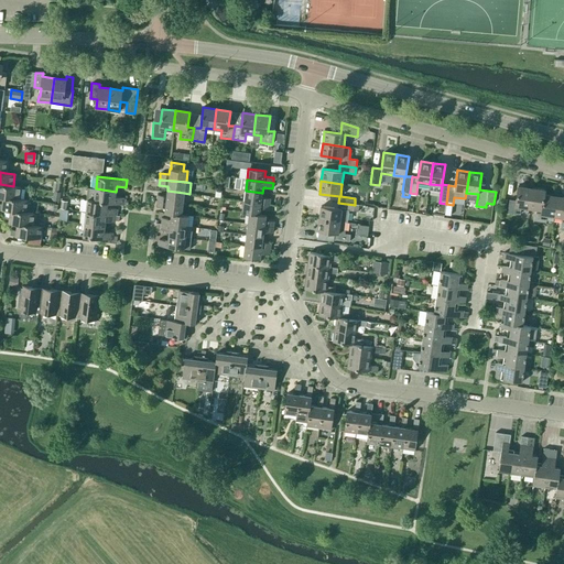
[(21,187),(13,186),(0,184),(0,197),(3,198),(3,197),(20,199),(21,187)]
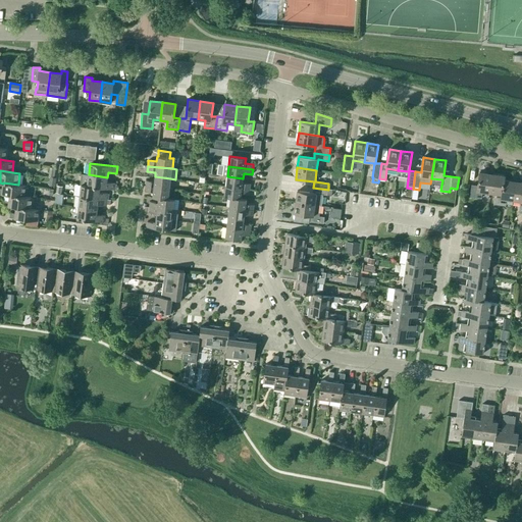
[(489,193),(492,174),(479,172),(477,186),(471,185),(470,197),(481,199),(482,192),(489,193)]
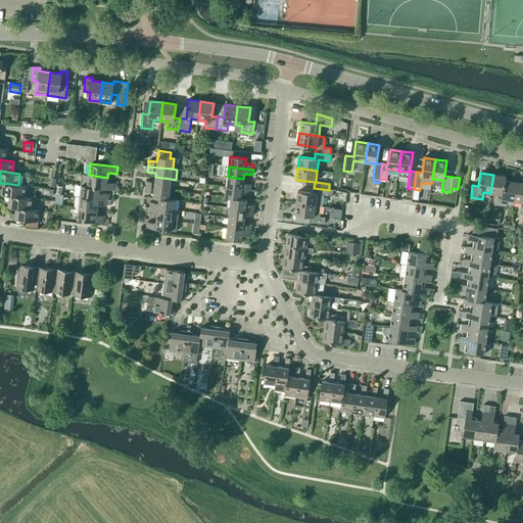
[(89,175),(81,174),(80,185),(81,186),(81,185),(87,186),(100,188),(114,190),(115,184),(107,183),(107,178),(89,175)]
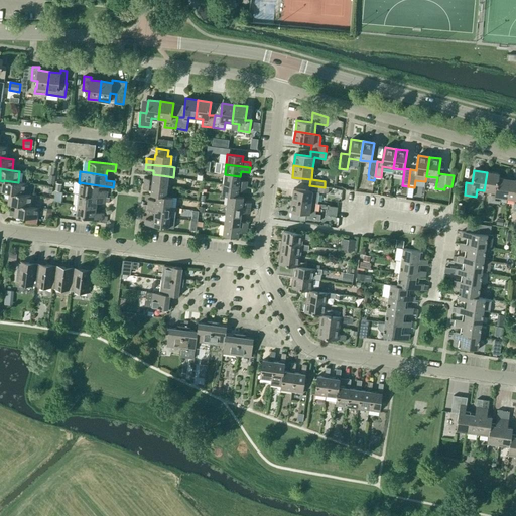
[(498,178),(499,174),(487,172),(484,190),(491,191),(489,202),(495,203),(496,197),(495,197),(498,178)]
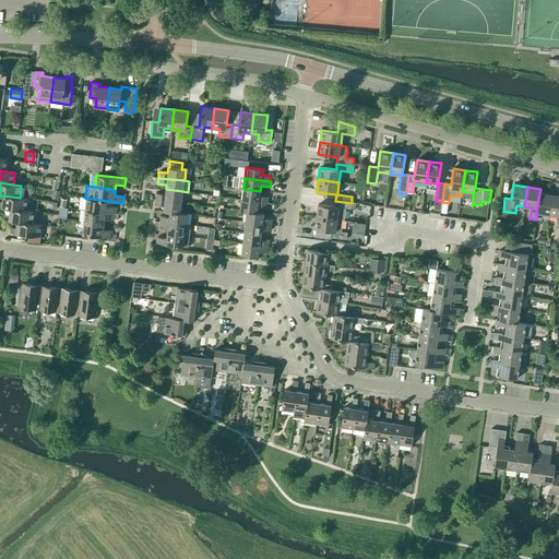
[(181,202),(182,191),(166,189),(165,194),(156,193),(155,199),(181,202)]
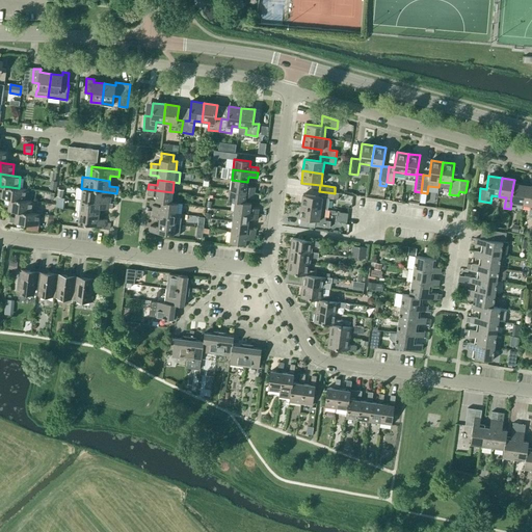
[(247,186),(247,182),(232,180),(230,190),(255,193),(256,188),(247,186)]
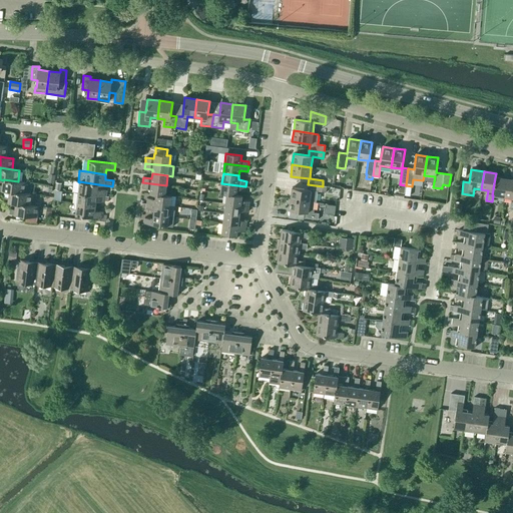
[(507,179),(495,177),(492,195),(493,195),(492,201),(497,202),(498,195),(505,196),(507,179)]
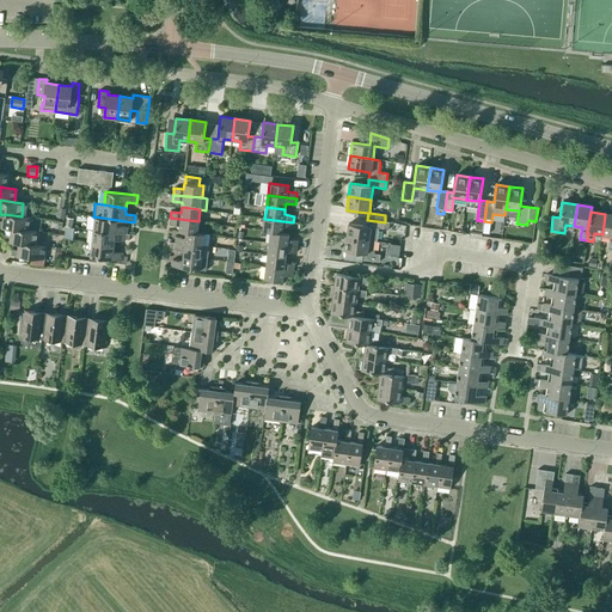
[(31,218),(22,216),(4,214),(4,215),(2,222),(0,221),(0,227),(11,228),(29,231),(31,218)]
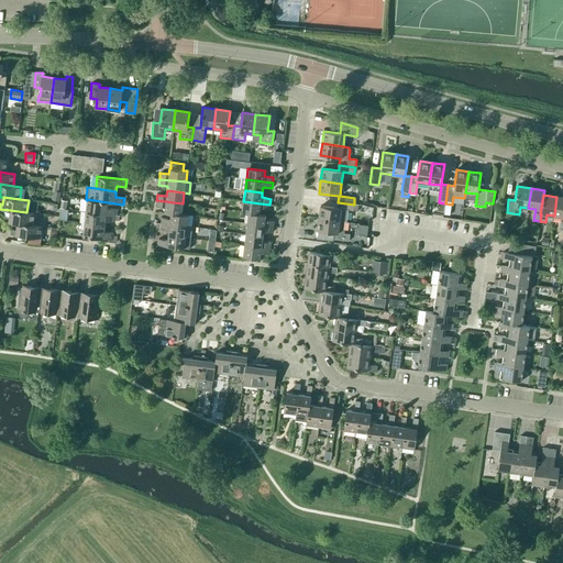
[(107,208),(108,202),(94,200),(87,199),(87,200),(86,212),(116,216),(116,209),(107,208)]
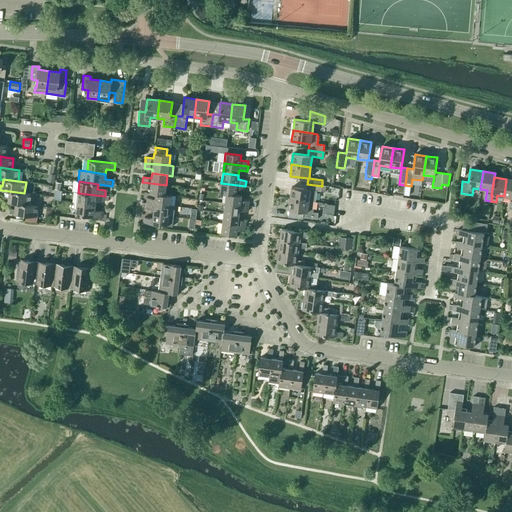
[(165,195),(166,185),(142,182),(142,188),(150,189),(149,194),(155,194),(165,195)]
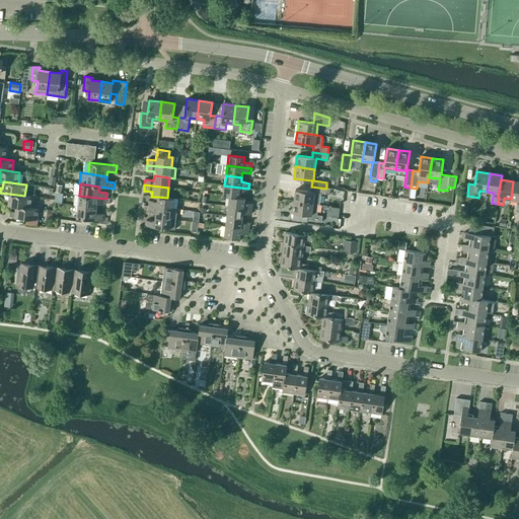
[(247,194),(248,189),(224,186),(223,196),(229,197),(229,196),(239,198),(239,197),(239,193),(247,194)]
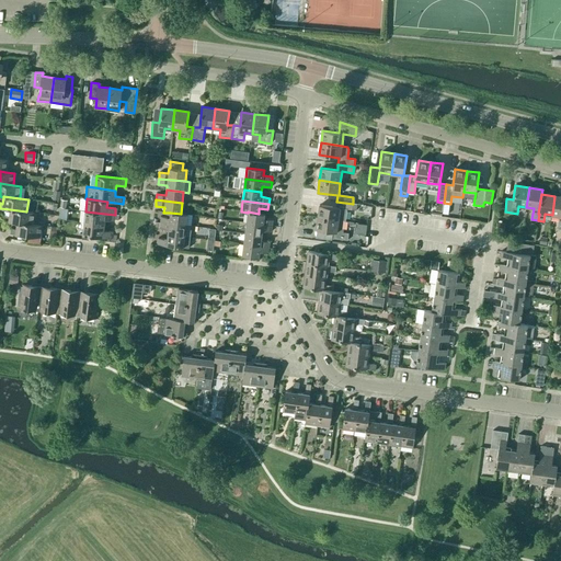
[(357,204),(353,203),(353,204),(336,202),(335,207),(319,205),(318,217),(343,221),(345,221),(346,209),(352,210),(356,210),(357,204)]
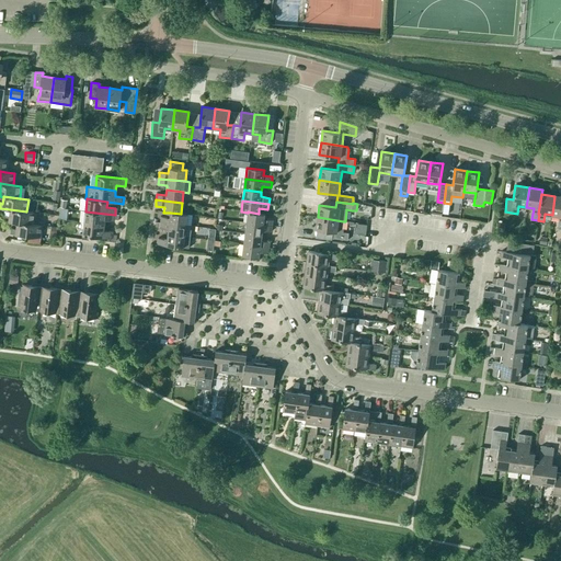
[(60,208),(59,219),(68,220),(69,209),(60,208)]
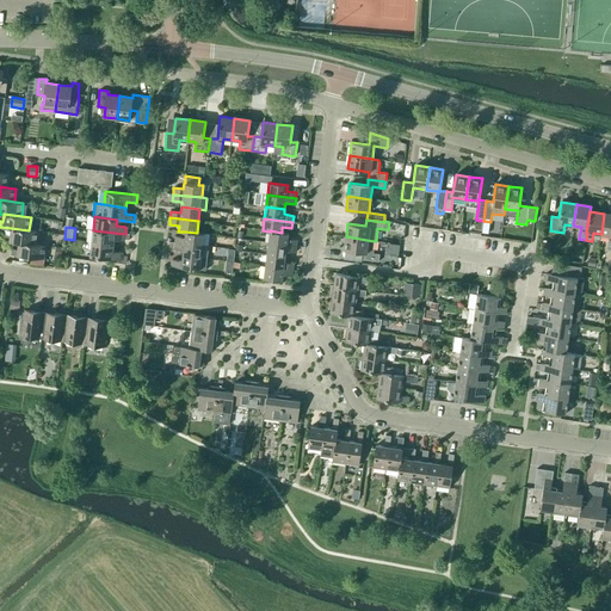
[(38,232),(29,230),(11,228),(10,235),(5,235),(4,241),(19,242),(37,245),(38,232)]
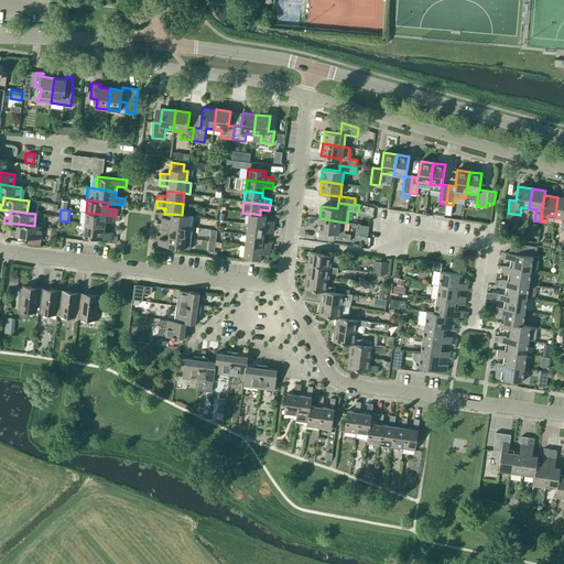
[(120,216),(116,216),(86,213),(85,224),(105,227),(106,221),(115,223),(115,221),(119,221),(120,216)]
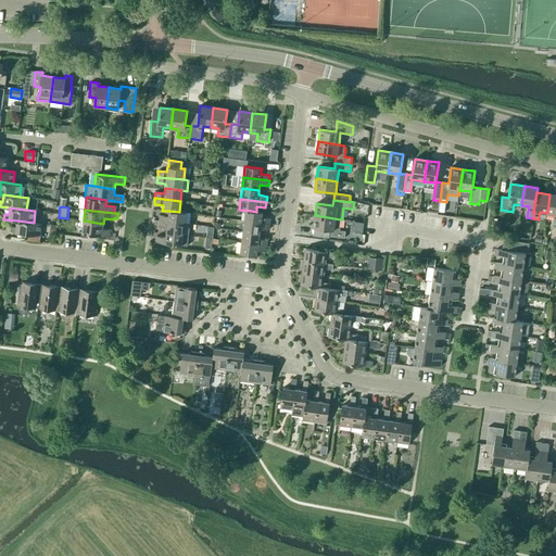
[(263,212),(256,211),(256,212),(245,210),(245,211),(244,220),(269,224),(270,218),(262,217),(263,212)]
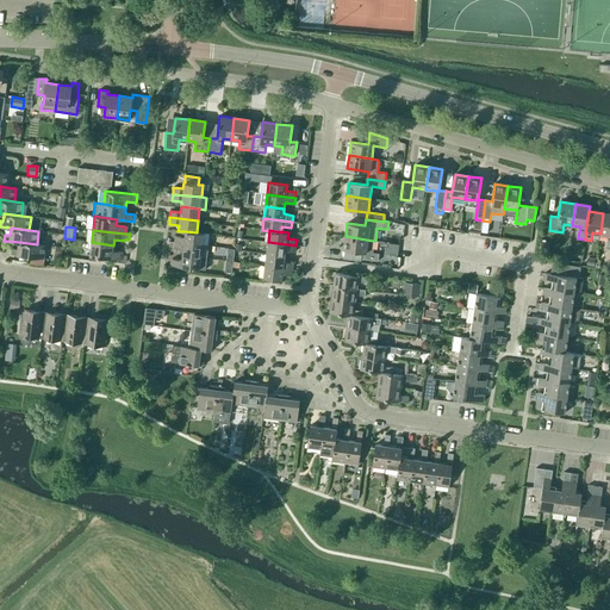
[(204,234),(197,232),(185,231),(185,237),(175,236),(174,242),(203,246),(203,244),(204,234)]
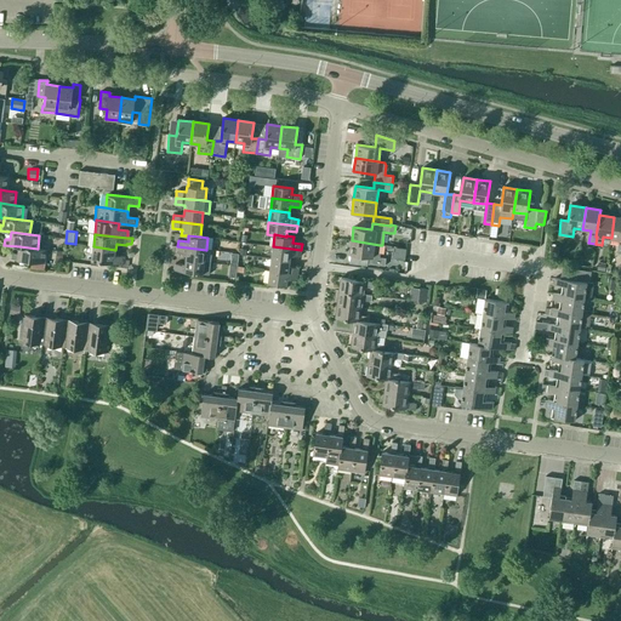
[(377,257),(380,245),(352,240),(349,255),(368,257),(366,265),(385,267),(386,258),(377,257)]
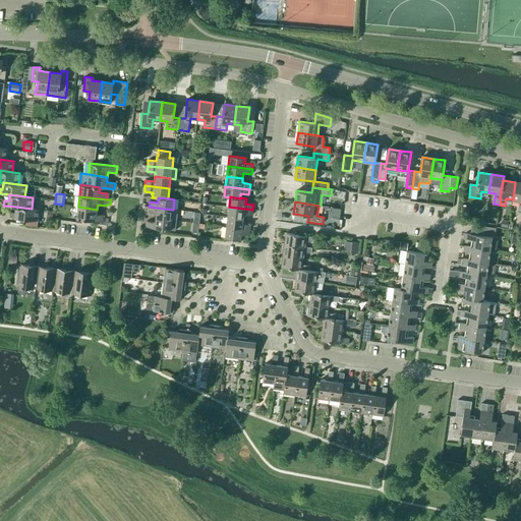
[(39,210),(32,209),(16,207),(15,213),(10,213),(9,217),(26,220),(25,222),(38,224),(39,210)]
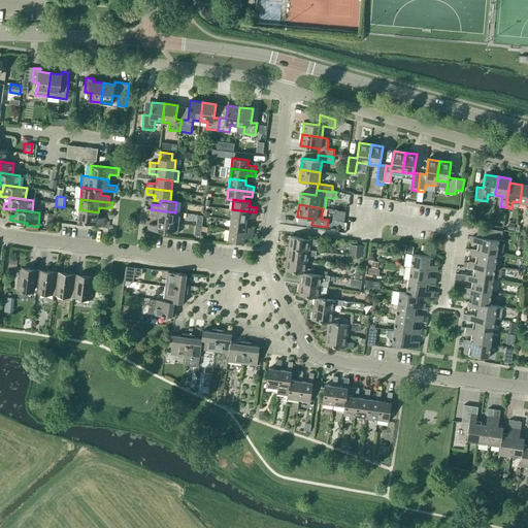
[(98,218),(98,212),(79,209),(77,222),(102,225),(102,227),(109,228),(109,221),(105,221),(106,219),(98,218)]
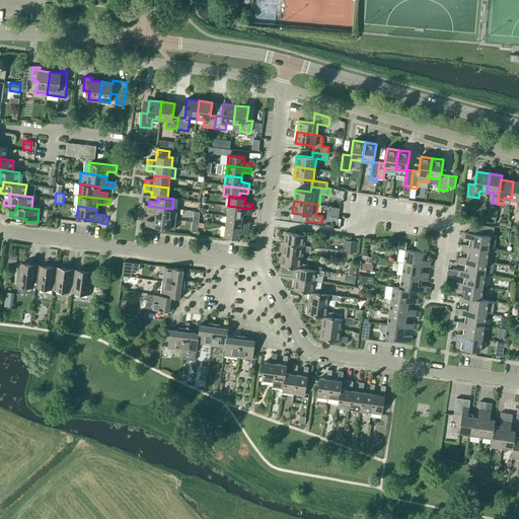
[(172,209),(148,206),(143,206),(143,211),(155,212),(155,217),(171,219),(171,218),(175,219),(177,209),(172,208),(172,209)]
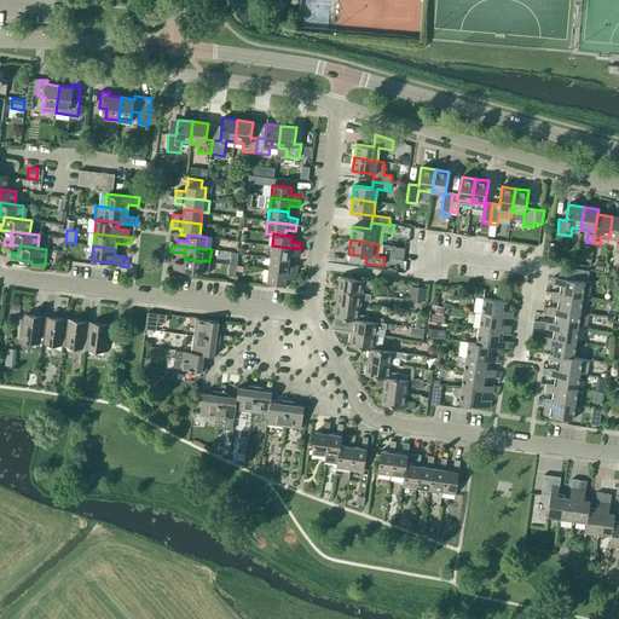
[(300,256),(300,249),(272,246),(270,258),(289,260),(290,255),(300,256)]
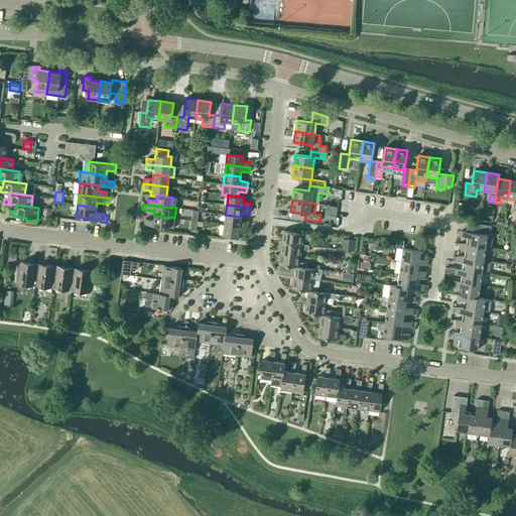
[(457,205),(456,213),(464,214),(465,206),(457,205)]
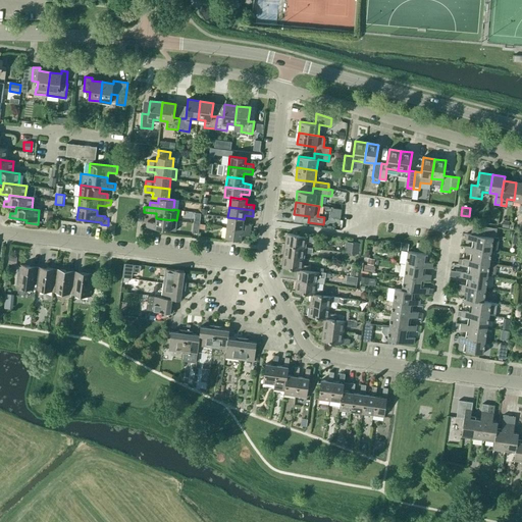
[(244,224),(244,219),(227,217),(226,227),(251,230),(251,225),(244,224)]
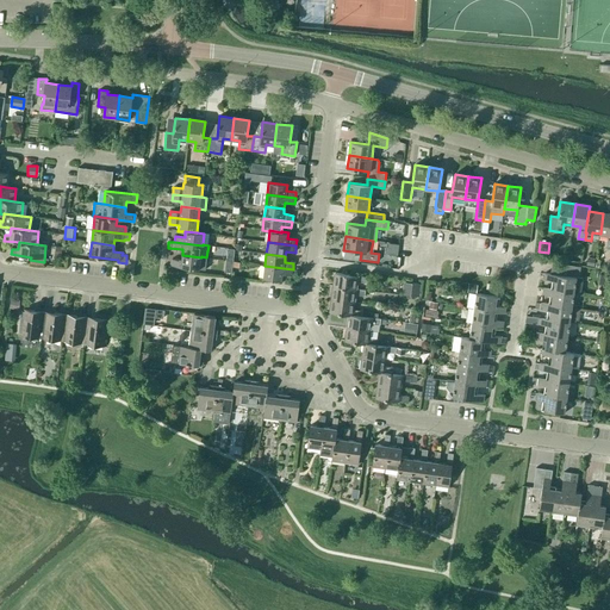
[(199,269),(201,257),(182,255),(181,261),(172,260),(172,266),(199,269)]
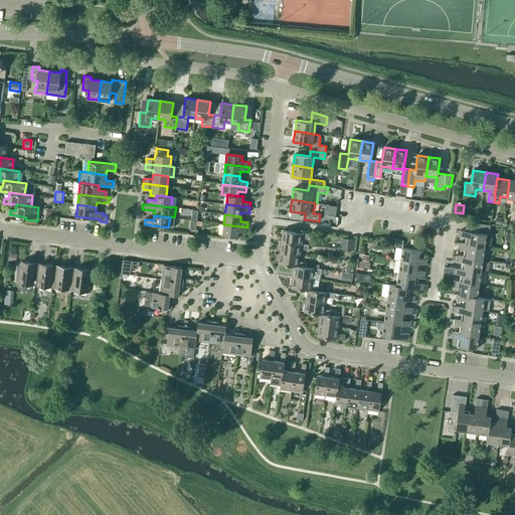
[(246,233),(247,227),(223,224),(222,234),(237,236),(238,231),(246,233)]
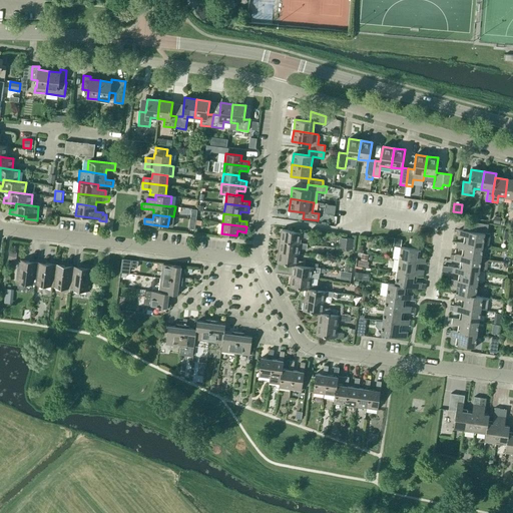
[(300,243),(301,237),(309,238),(309,233),(282,229),(281,240),(300,243)]
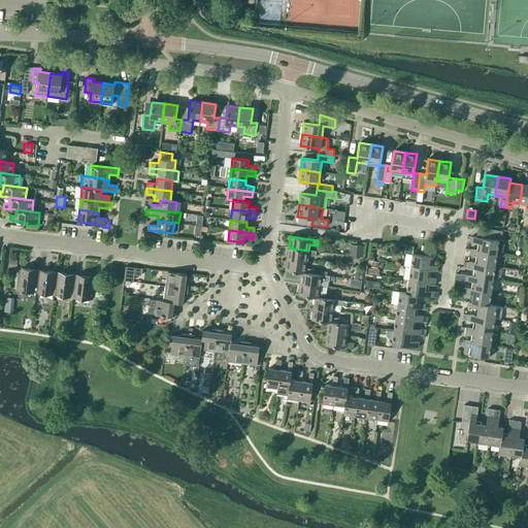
[(479,251),(497,254),(499,240),(471,236),(471,242),(480,243),(479,251)]
